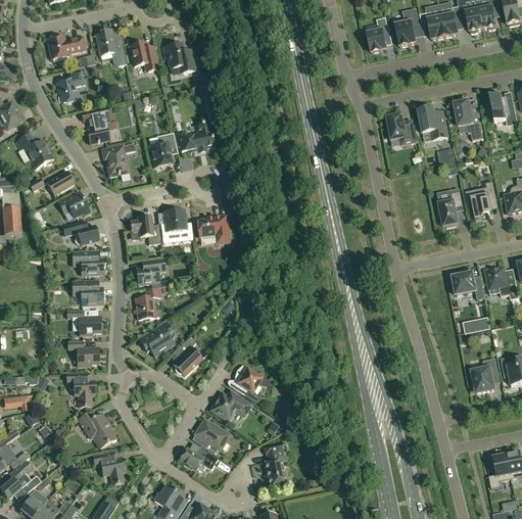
[(494,25),(495,25),(492,10),(499,9),(495,0),(490,0),(490,2),(477,5),(482,28),(487,27),(488,29),(494,27),(494,25)]
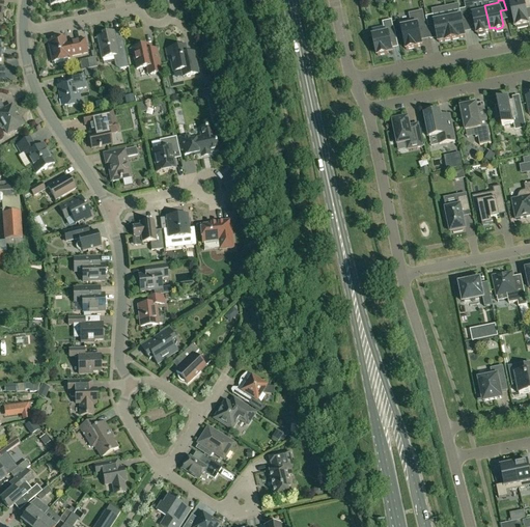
[(529,5),(529,0),(510,0),(514,23),(517,23),(517,25),(527,23),(526,21),(528,21),(525,6),(529,5)]
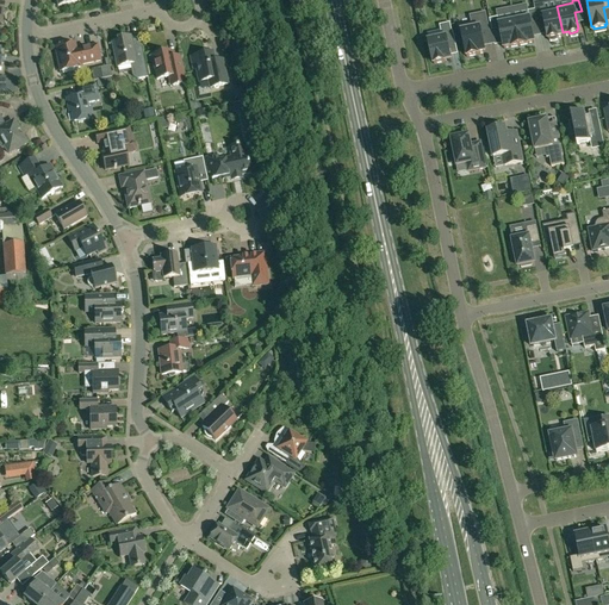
[(550,37),(557,36),(555,33),(563,32),(557,6),(542,8),(541,1),(534,4),(534,6),(536,20),(544,18),(547,35),(548,35),(550,37)]
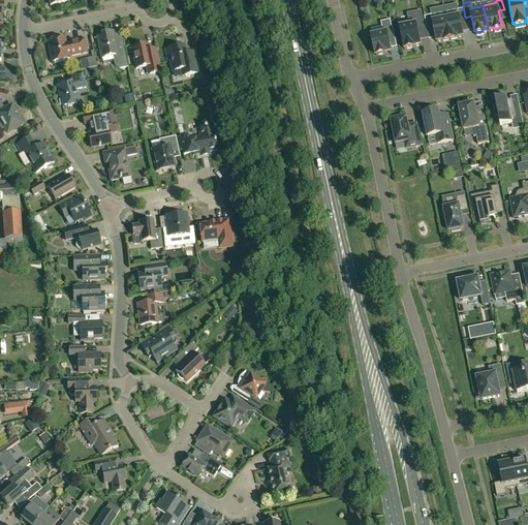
[(457,34),(462,33),(460,19),(465,18),(463,5),(457,6),(458,9),(444,12),(449,36),(457,35),(457,34)]
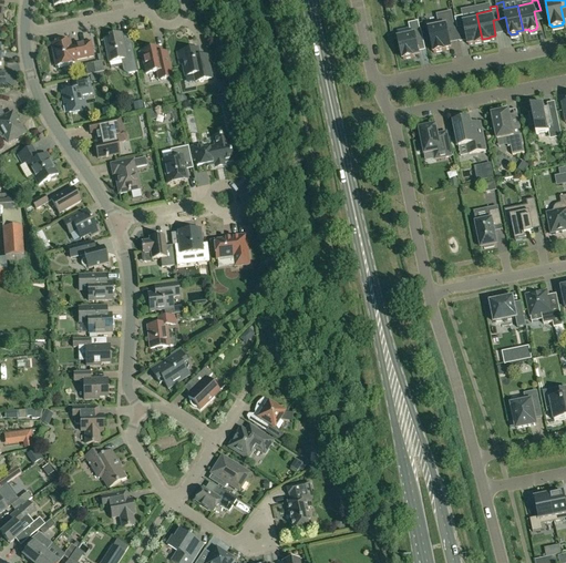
[(450,44),(446,28),(454,26),(450,8),(436,11),(438,18),(426,20),(433,49),(444,47),(444,45),(450,44)]
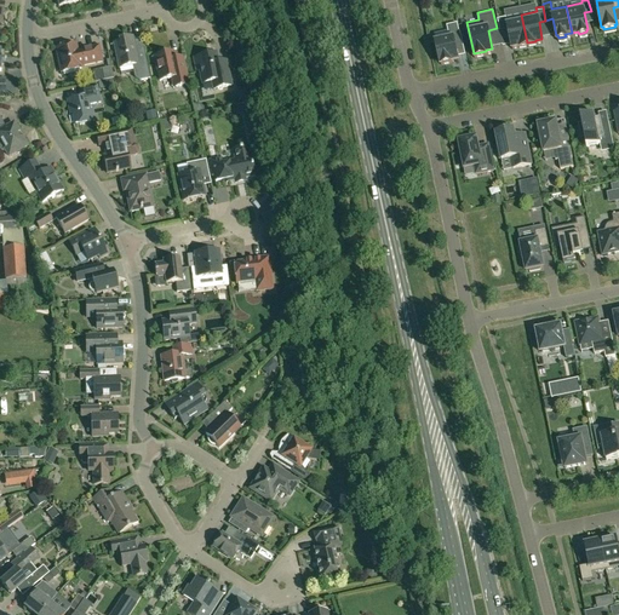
[(521,15),(505,17),(505,13),(497,15),(499,29),(508,28),(511,45),(519,44),(527,42),(521,15)]
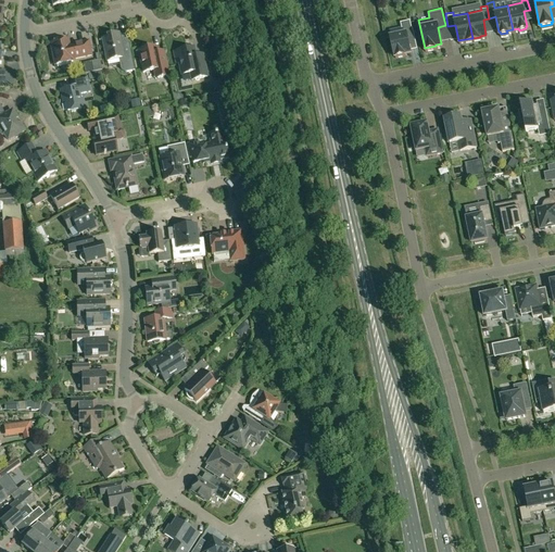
[(405,52),(404,51),(411,50),(406,33),(412,32),(410,17),(400,20),(402,30),(389,34),(393,53),(394,53),(394,54),(405,52)]
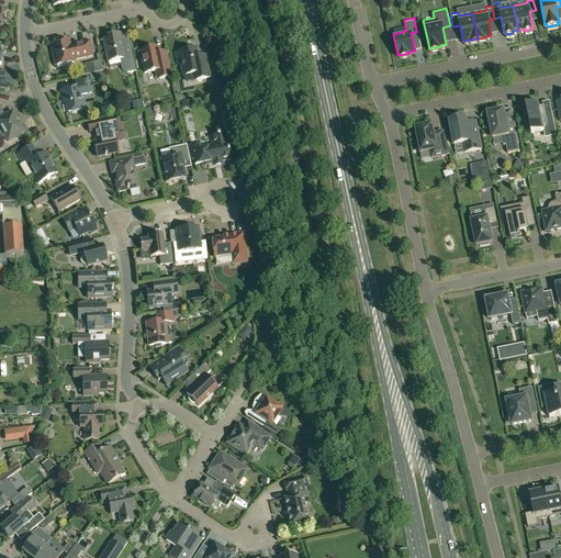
[(134,68),(128,37),(121,38),(119,30),(107,33),(108,35),(102,36),(107,58),(119,56),(121,67),(126,70),(134,68)]
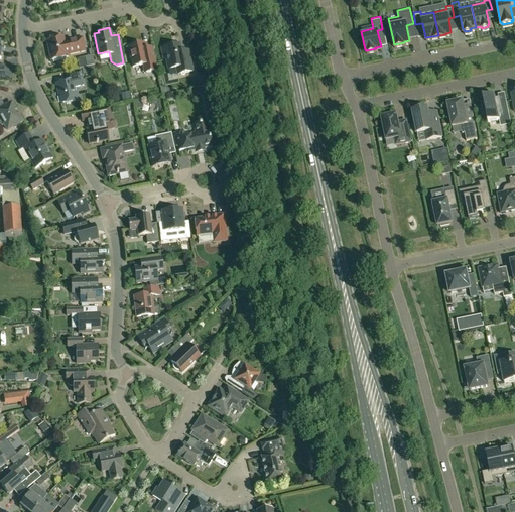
[(84,47),(81,35),(63,39),(61,34),(45,37),(50,57),(67,53),(66,51),(84,47)]
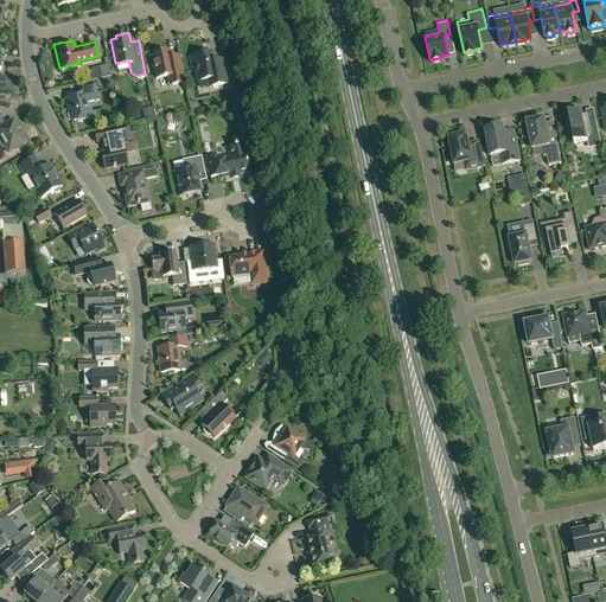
[(167,82),(171,82),(183,79),(177,51),(170,52),(168,47),(150,51),(155,75),(166,74),(167,82)]
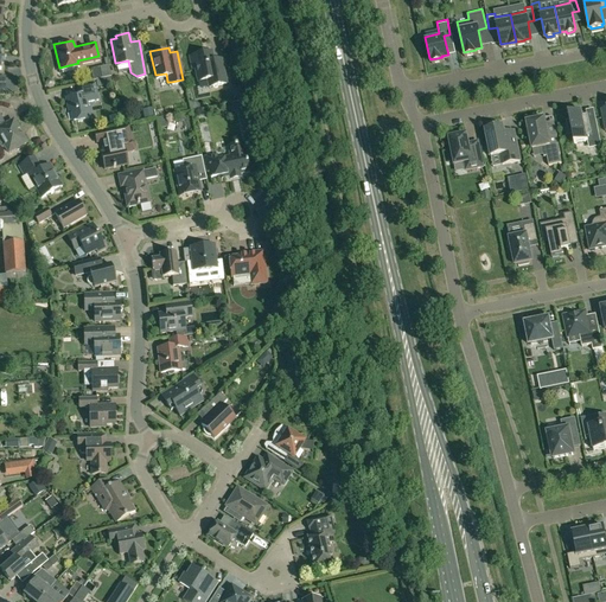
[(221,53),(212,56),(210,47),(202,50),(201,51),(189,55),(191,65),(193,64),(197,78),(205,76),(208,84),(225,79),(221,53)]
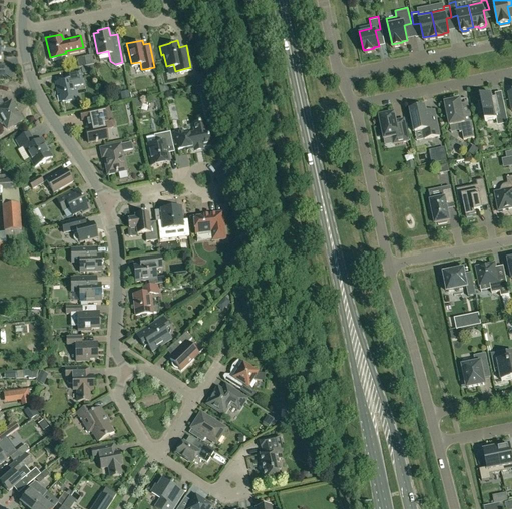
[(91,52),(83,54),(85,63),(92,61),(91,52)]
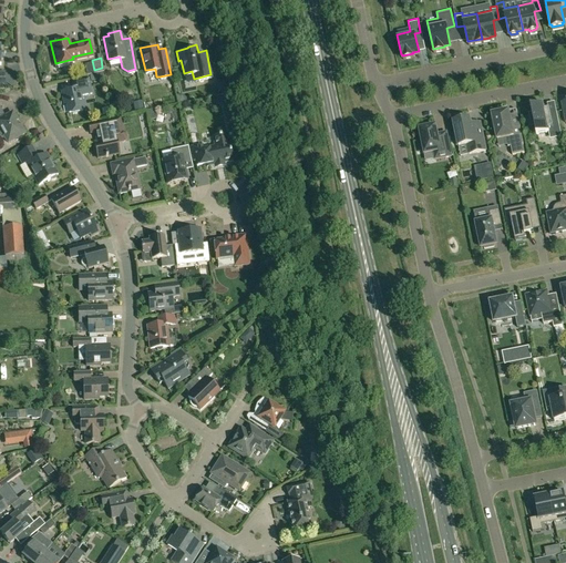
[(102,75),(101,69),(88,72),(90,78),(102,75)]
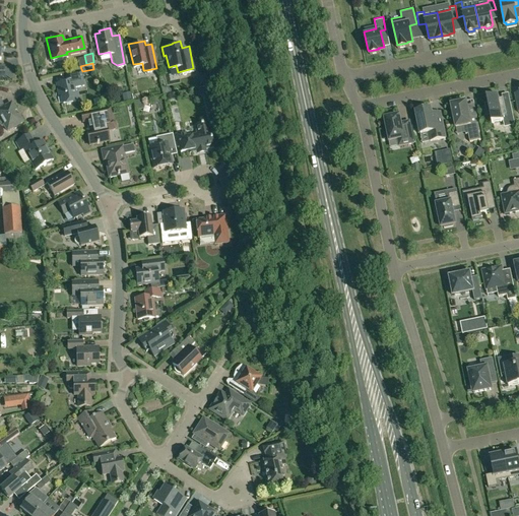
[(69,101),(69,100),(76,98),(73,84),(82,82),(80,68),(65,72),(66,79),(56,81),(57,87),(58,92),(60,91),(62,101),(65,100),(66,101),(69,101)]
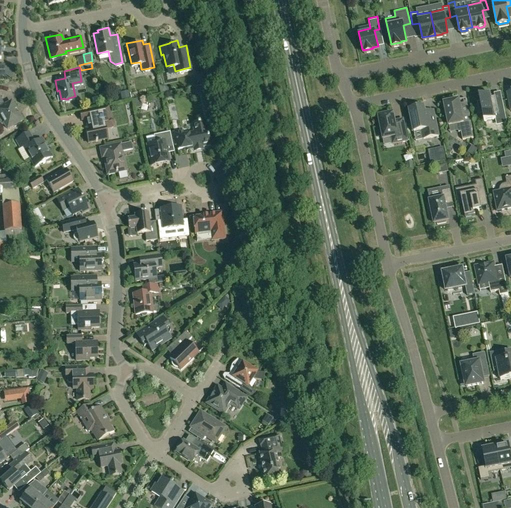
[(206,82),(195,84),(196,91),(207,90),(207,84),(206,82)]
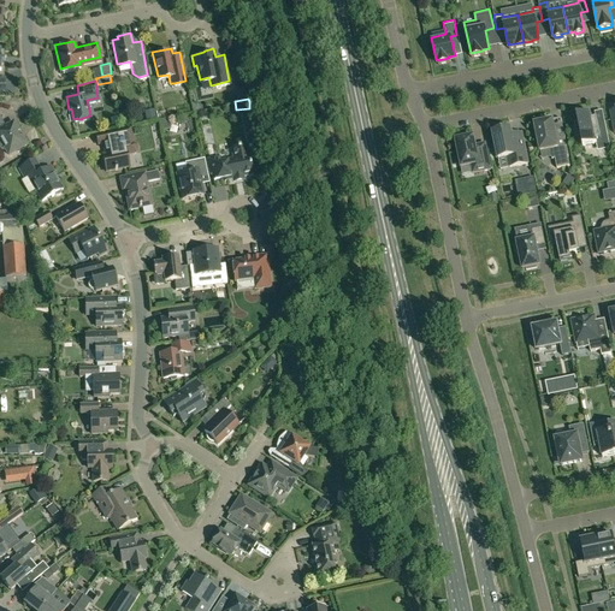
[(590,108),(575,112),(577,119),(574,119),(573,119),(577,132),(579,131),(581,142),(607,137),(608,144),(609,144),(604,122),(597,124),(596,114),(595,114),(595,116),(591,116),(590,108)]
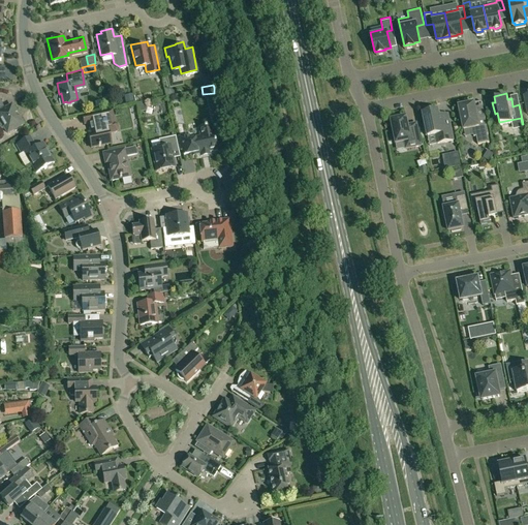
[(22,121),(10,102),(4,106),(0,97),(0,126),(2,126),(4,125),(6,130),(11,127),(13,128),(16,127),(17,124),(22,121)]
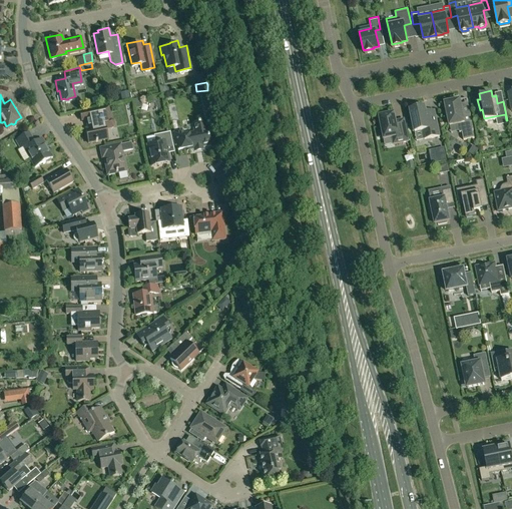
[(139,95),(133,97),(134,105),(141,104),(139,95)]
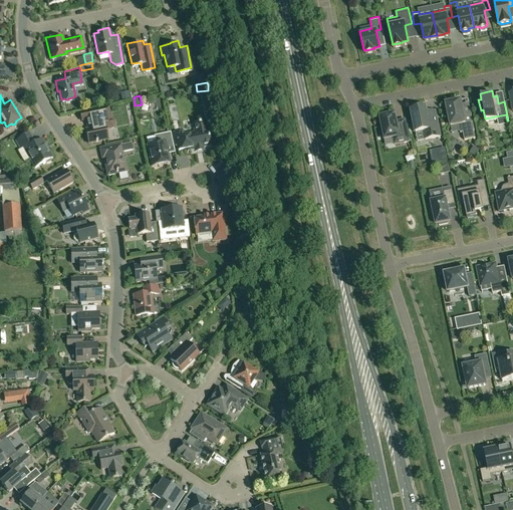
[(460,111),(457,97),(455,97),(455,98),(445,100),(446,103),(444,103),(445,110),(447,110),(450,122),(458,121),(460,130),(462,130),(464,137),(474,135),(473,126),(474,126),(470,109),(460,111)]
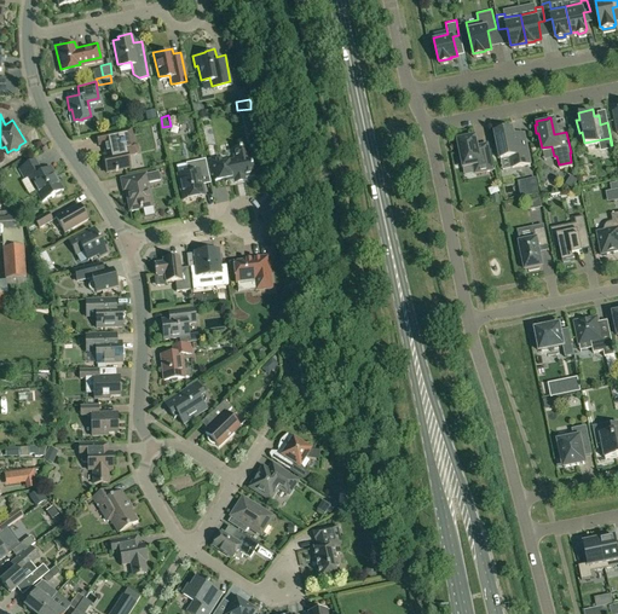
[(105,169),(130,163),(126,151),(136,150),(137,146),(136,142),(133,140),(130,126),(96,133),(98,142),(102,140),(104,150),(102,151),(105,169)]
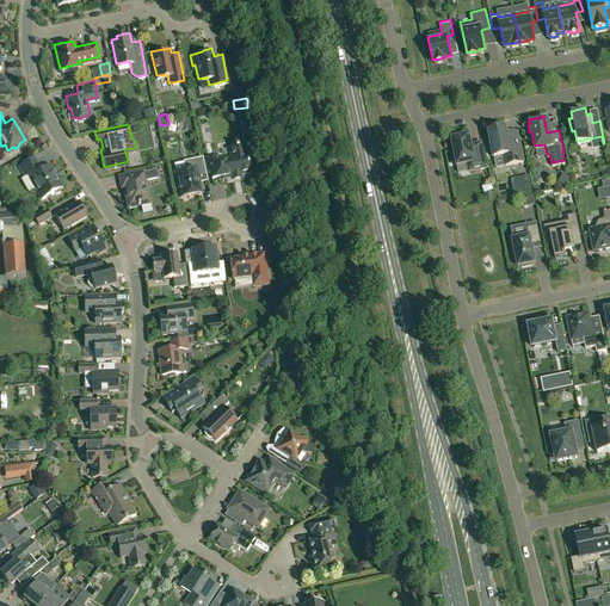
[(505,124),(488,128),(491,143),(490,144),(491,153),(493,152),(493,154),(503,152),(504,161),(523,158),(516,128),(506,130),(505,124)]
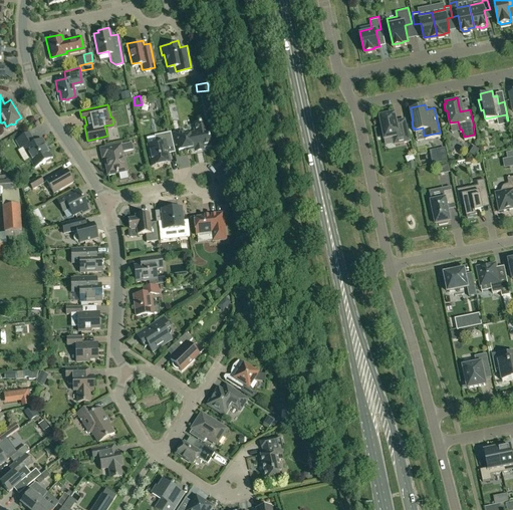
[(379,113),(385,137),(393,135),(394,141),(408,138),(404,116),(396,118),(394,110),(392,111),(391,109),(381,111),(382,113),(379,113)]
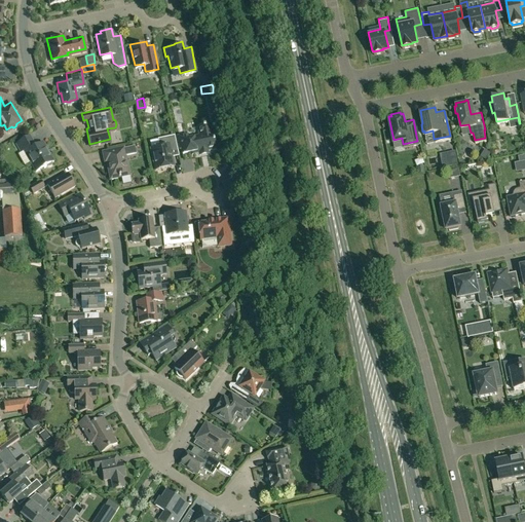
[(187,133),(183,133),(176,135),(179,146),(188,144),(190,151),(197,149),(198,153),(208,150),(208,147),(215,146),(212,129),(211,129),(210,121),(196,123),(198,133),(187,135),(187,133)]
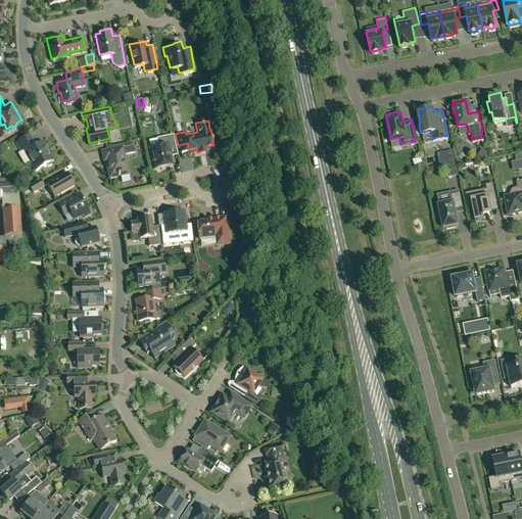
[(22,146),(35,168),(52,157),(42,139),(35,143),(29,132),(15,140),(19,148),(22,146)]
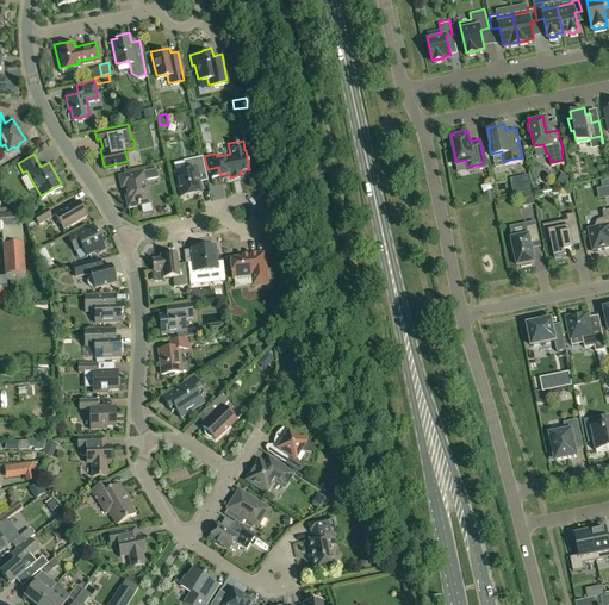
[(187,156),(190,166),(174,169),(179,193),(200,189),(197,172),(205,169),(202,154),(187,156)]
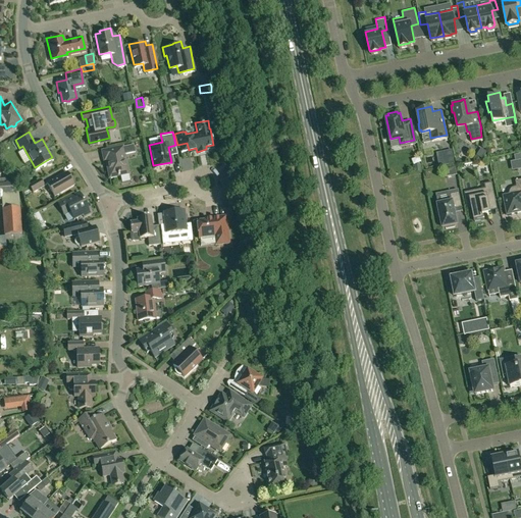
[(121,144),(101,148),(103,157),(105,157),(109,174),(127,170),(123,152),(135,149),(133,142),(121,144)]
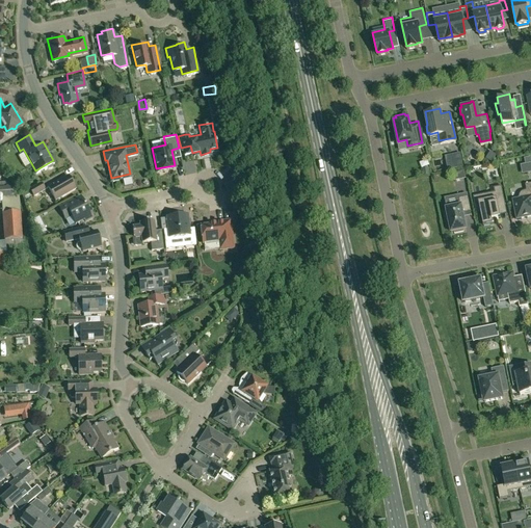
[(495,151),(489,148),(485,155),(490,158),(495,151)]
